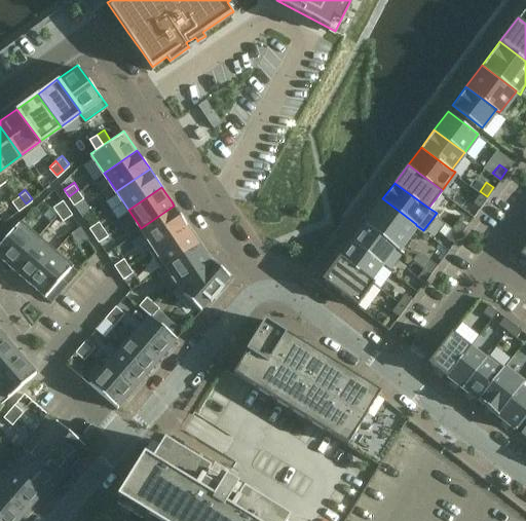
[(69,196),(73,202),(83,196),(78,189),(69,196)]
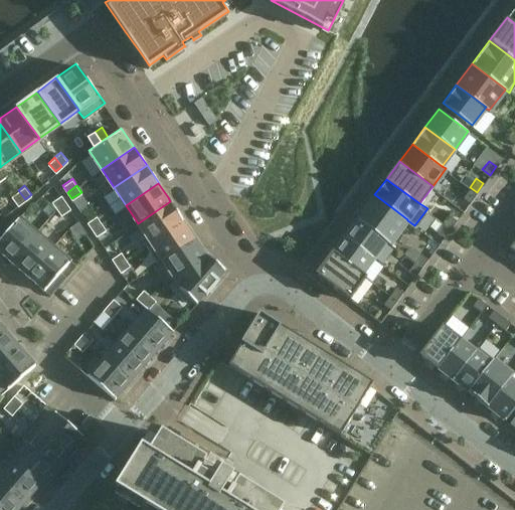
[(470,187),(463,195),(470,200),(477,192),(470,187)]
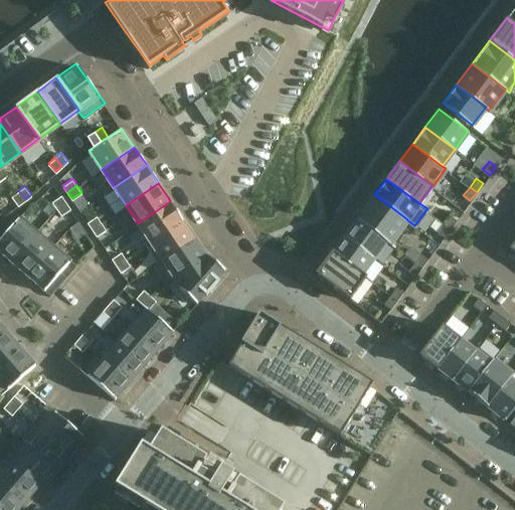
[(18,190),(11,195),(18,204),(25,199),(18,190)]
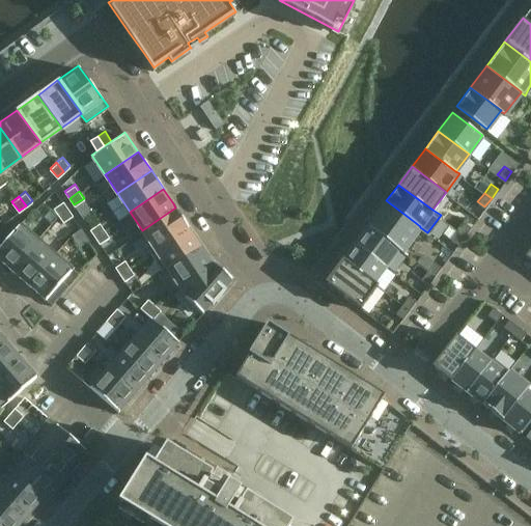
[(68,206),(63,199),(53,206),(58,214),(68,206)]
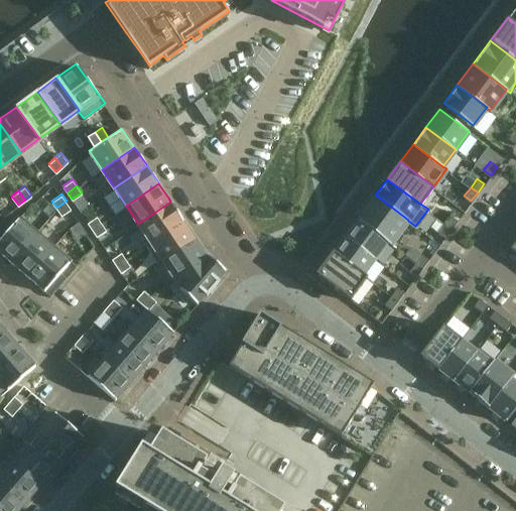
[(375,195),(358,218),(387,240),(391,243),(408,221),(408,220),(375,195)]
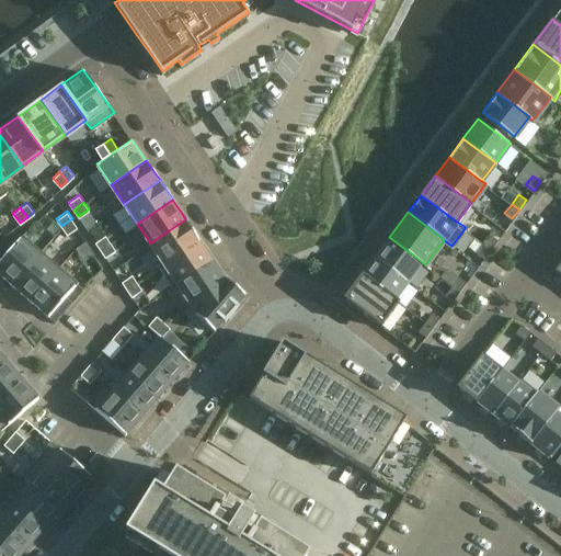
[(61,226),(67,233),(77,226),(72,218),(61,226)]
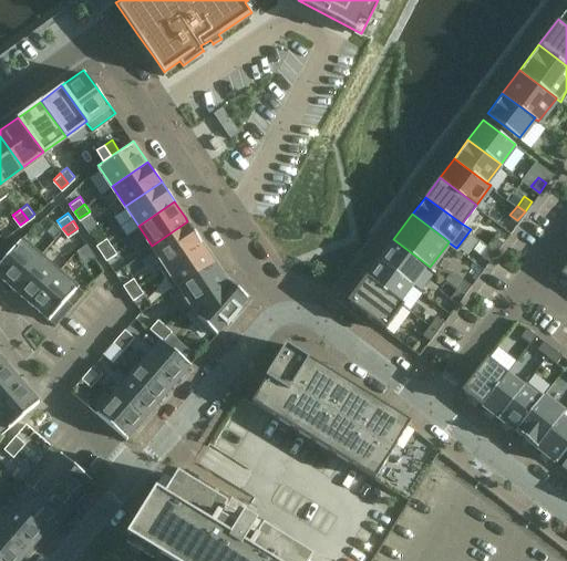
[(187,221),(152,246),(164,265),(165,266),(200,241),(202,241),(188,221),(187,221)]
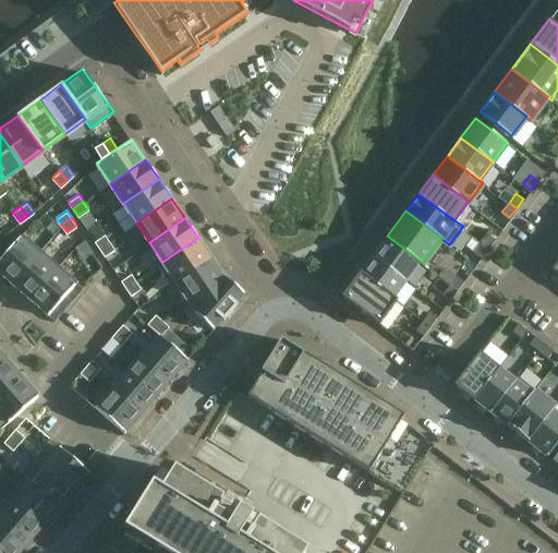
[(41,248),(23,231),(0,256),(0,271),(11,281),(41,248)]
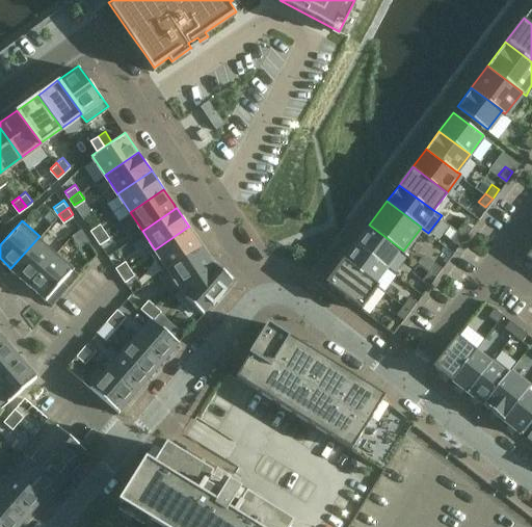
[(464,220),(458,229),(466,235),(472,226),(464,220)]
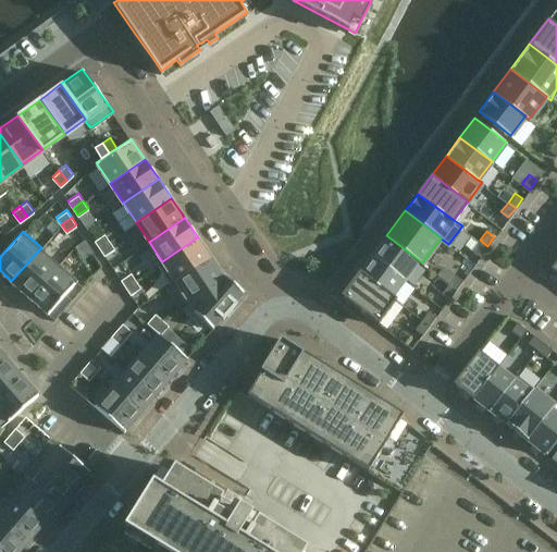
[(110,240),(104,232),(94,240),(99,246),(110,240)]
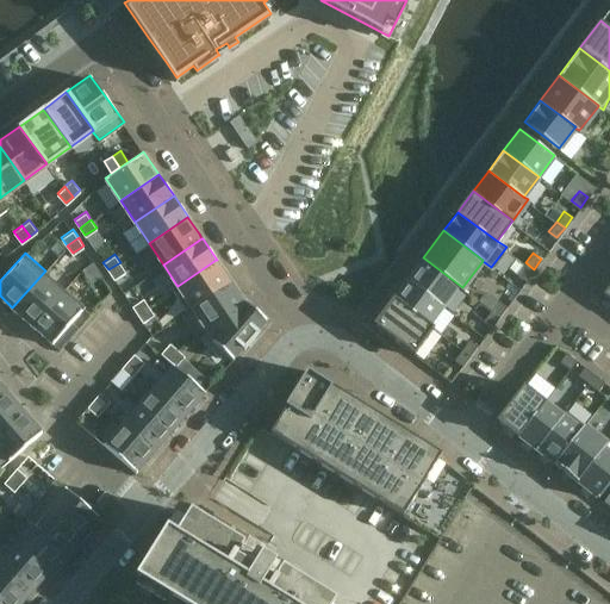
[(423,257),(408,278),(442,304),(458,284),(423,257)]
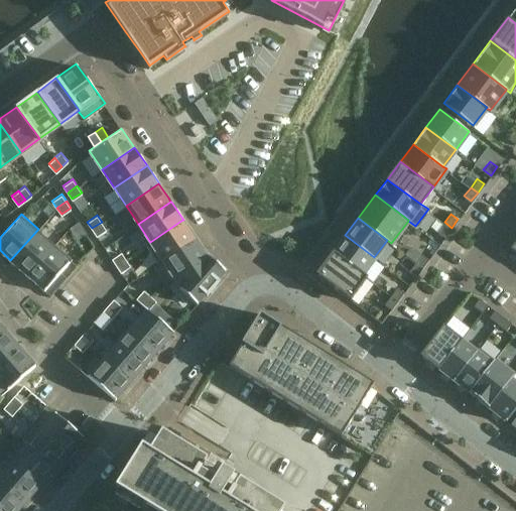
[(84,227),(79,220),(70,226),(74,233),(84,227)]
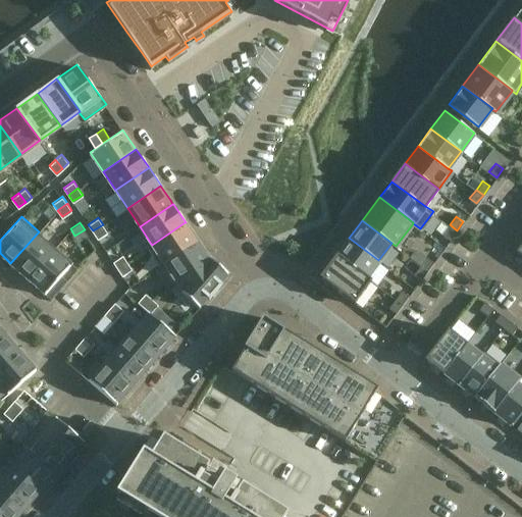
[(185,222),(152,245),(151,244),(147,246),(159,264),(160,265),(197,241),(185,222)]
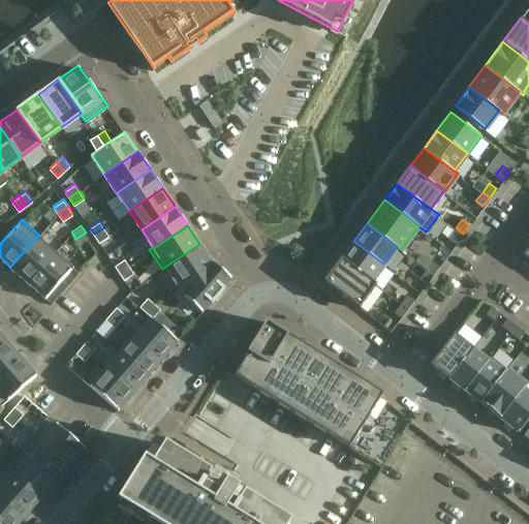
[(94,234),(99,241),(109,235),(104,227),(94,234)]
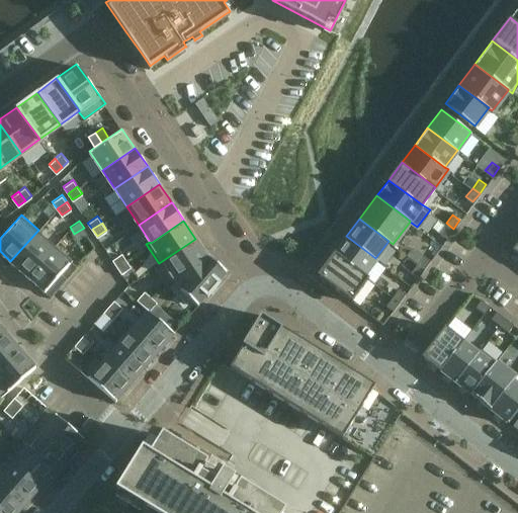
[(446,223),(439,232),(446,237),(453,229),(446,223)]
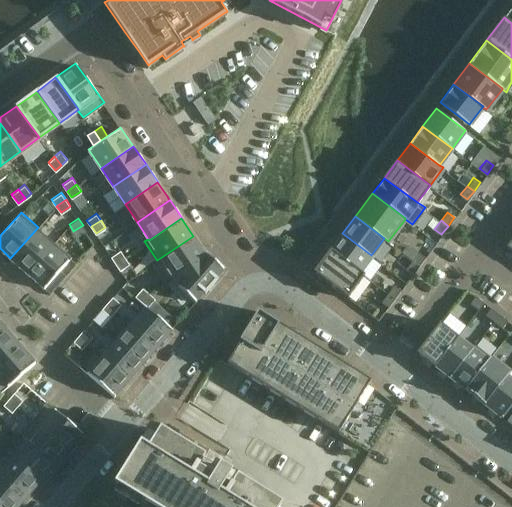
[(54,241),(38,227),(10,258),(27,272),(54,241)]
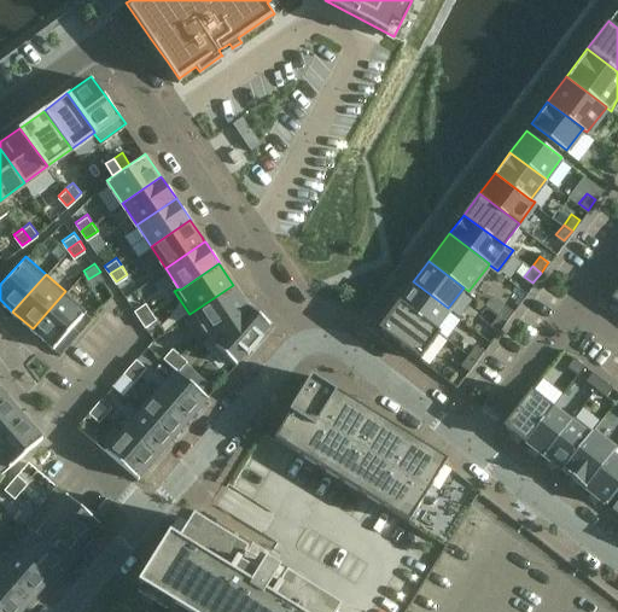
[(413,281),(400,301),(435,327),(435,326),(448,308),(413,281)]
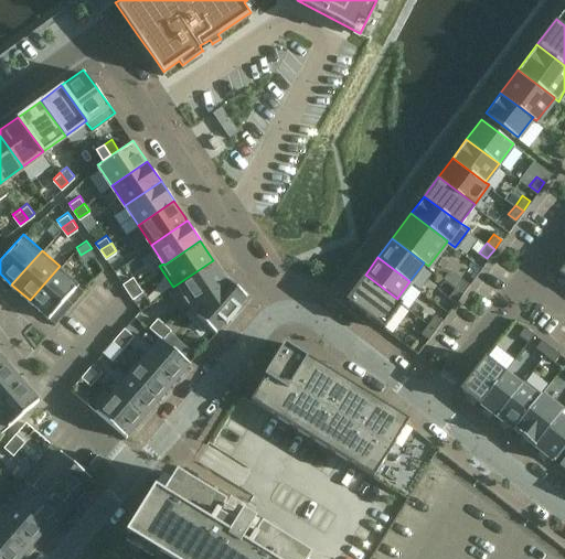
[(182,311),(191,304),(226,279),(213,260),(173,287),(172,286),(168,289),(182,311)]
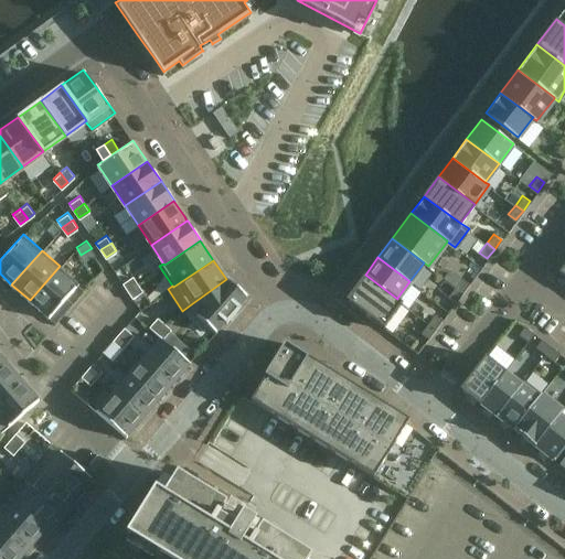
[(30,300),(49,316),(78,282),(60,266),(30,300)]
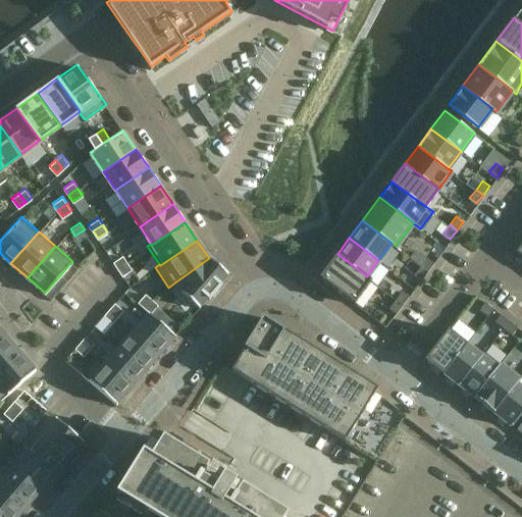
[(127,261),(122,254),(113,260),(117,267),(127,261)]
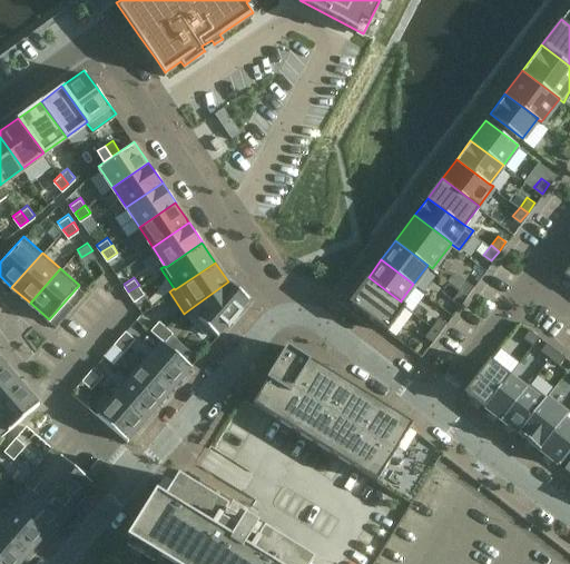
[(401,302),(369,277),(350,302),(386,328),(405,304),(401,300),(401,302)]
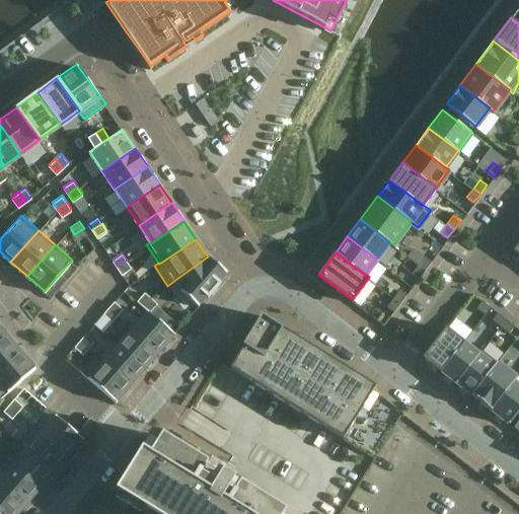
[(424,253),(418,263),(425,268),(432,259),(424,253)]
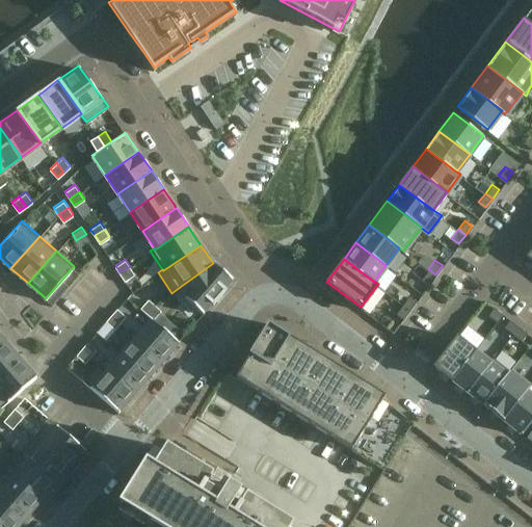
[(214,262),(213,263),(180,287),(185,294),(184,296),(203,312),(212,301),(213,302),(224,289),(223,288),(233,278),(214,262)]
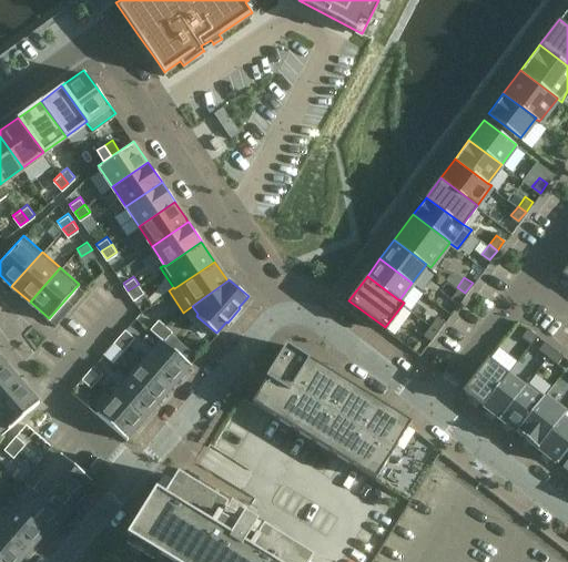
[(139,284),(128,290),(133,298),(143,292),(139,284)]
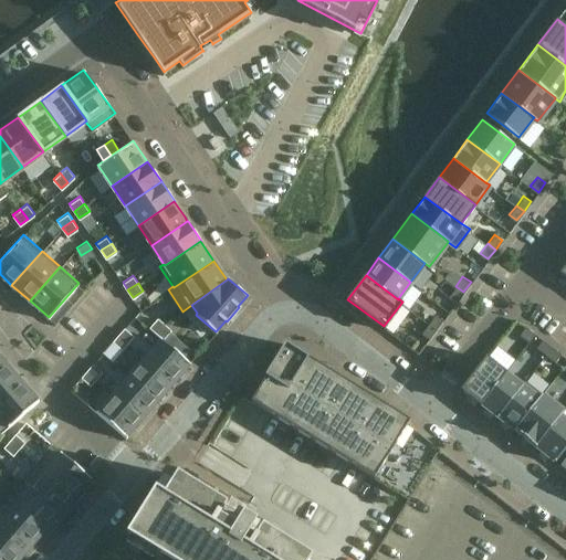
[(456,286),(449,295),(457,302),(463,292),(456,286)]
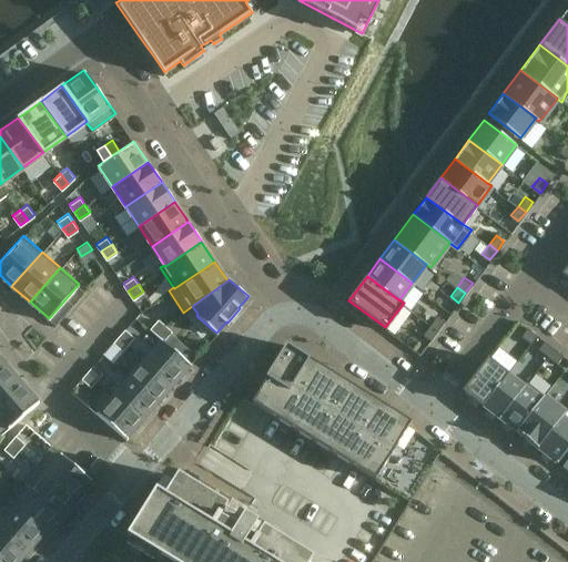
[(437,314),(430,323),(438,329),(445,319),(437,314)]
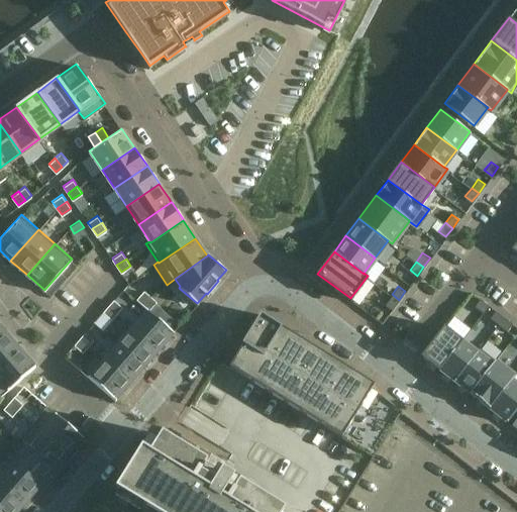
[(150,295),(144,289),(136,298),(142,303),(150,295)]
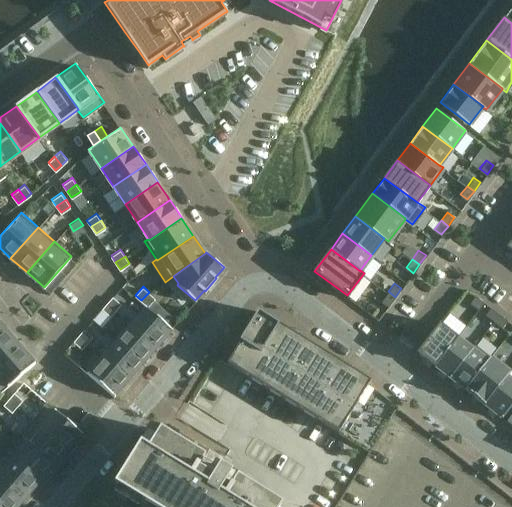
[(388,291),(381,300),(388,305),(395,297),(388,291)]
